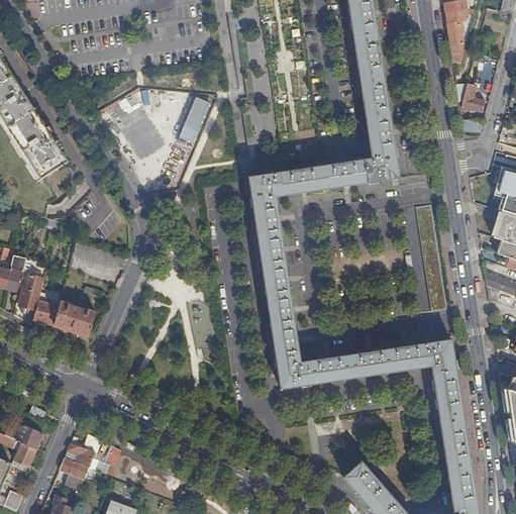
[(280,388),(431,365),(453,510),(457,509),(457,513),(406,513),(360,460),(342,477),(355,491),(358,495),(376,513),(477,513),(474,487),(475,487),(474,485),(474,482),(473,482),(467,444),(468,444),(468,441),(467,439),(466,439),(458,393),(459,393),(458,390),(458,388),(457,388),(450,338),(300,362),(275,195),(398,177),(391,130),(385,93),(379,52),(373,11),(371,0),(347,0),(353,37),(355,37),(356,47),(354,48),(357,67),(359,67),(363,88),(360,89),(364,108),(366,107),(368,119),(366,119),(372,158),(248,176),(280,388)]
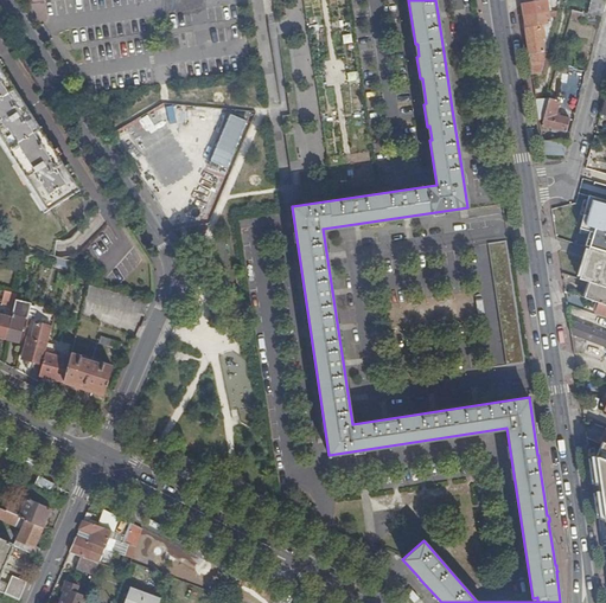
[(523,15),(549,12),(547,0),(521,4),(523,15)]
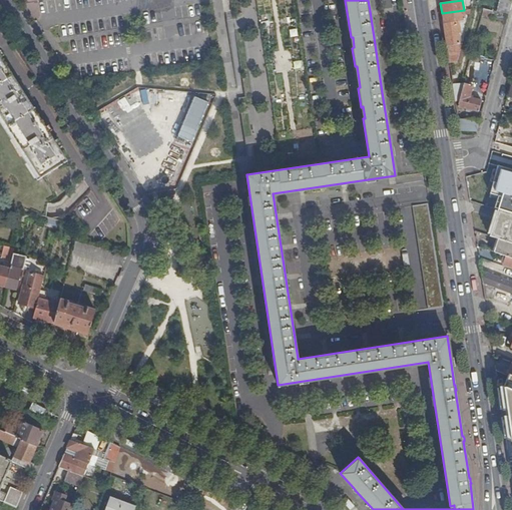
[(509,13),(511,2),(499,0),(497,10),(509,13)]
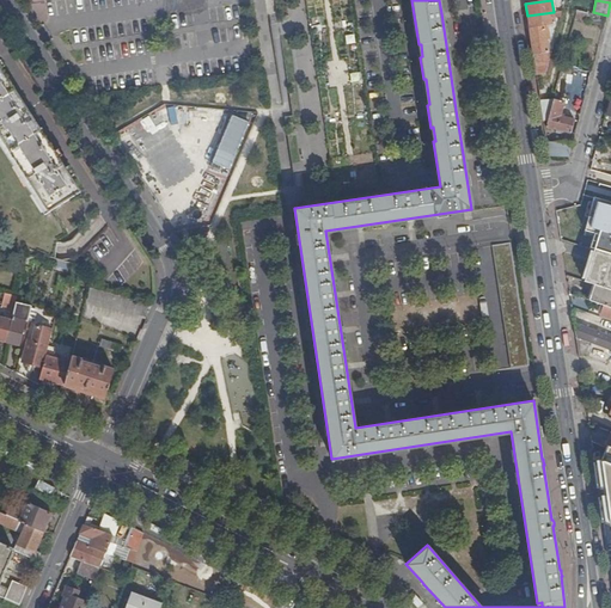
[(588,12),(578,10),(575,17),(587,19),(588,13),(588,12)]
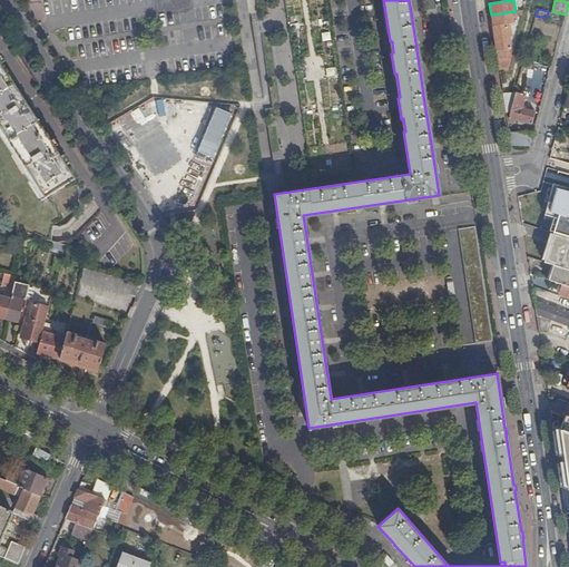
[(517,21),(516,11),(491,15),(499,69),(509,68),(513,50),(510,49),(507,27),(503,27),(502,22),(517,21)]
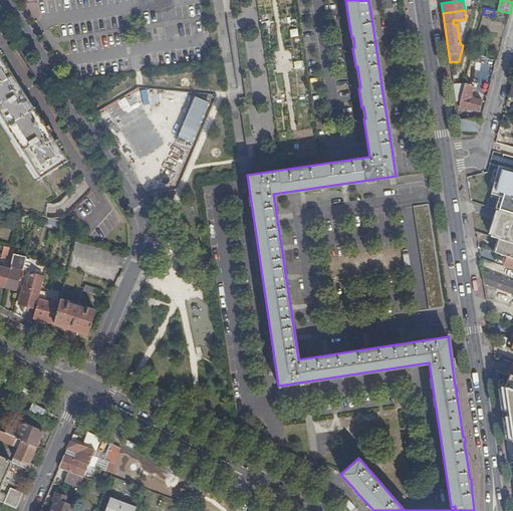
[(0,113),(40,177),(67,160),(29,99),(0,54),(0,113)]
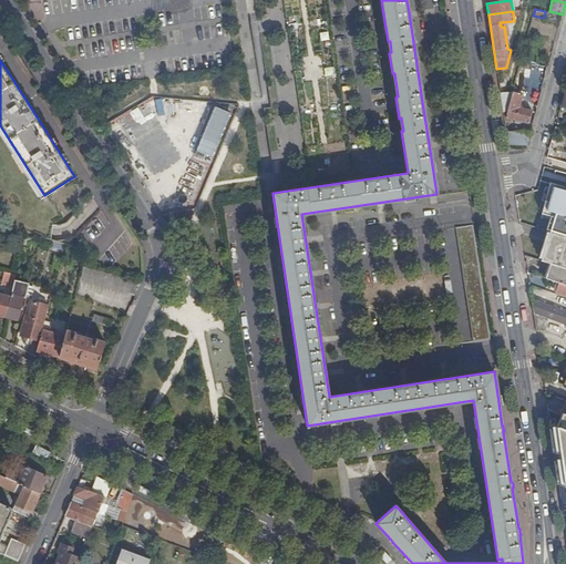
[(501,93),(503,112),(507,112),(513,91),(501,93)]
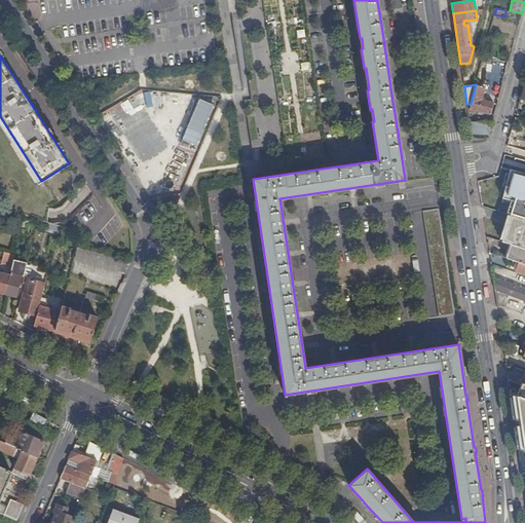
[(476,84),(471,104),(470,108),(491,113),(493,102),(482,99),(485,86),(476,84)]
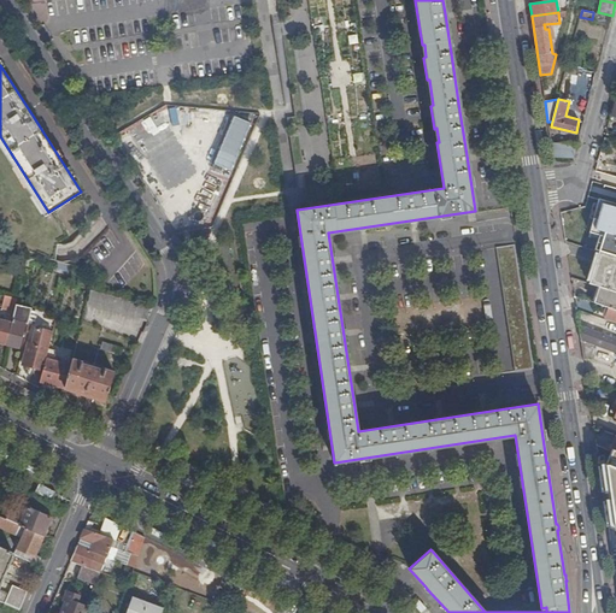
[(574,157),(579,142),(551,142),(553,157),(574,157)]
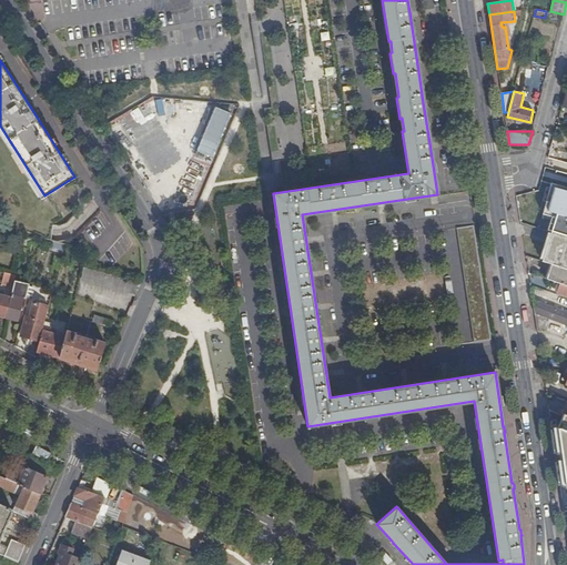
[(566,185),(549,181),(540,210),(556,214),(552,230),(566,234),(566,185)]
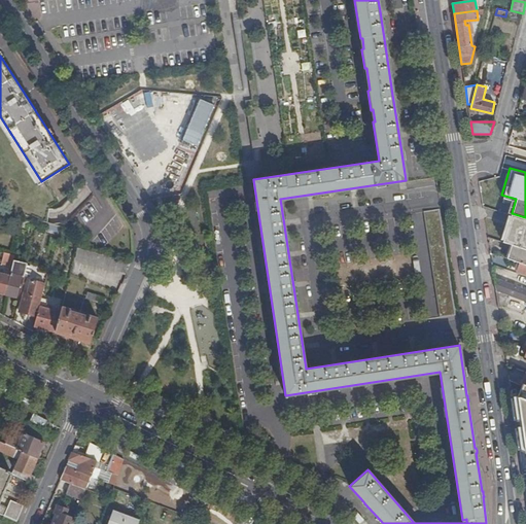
[(503,241),(512,244),(525,248),(525,217),(512,213),(503,241)]
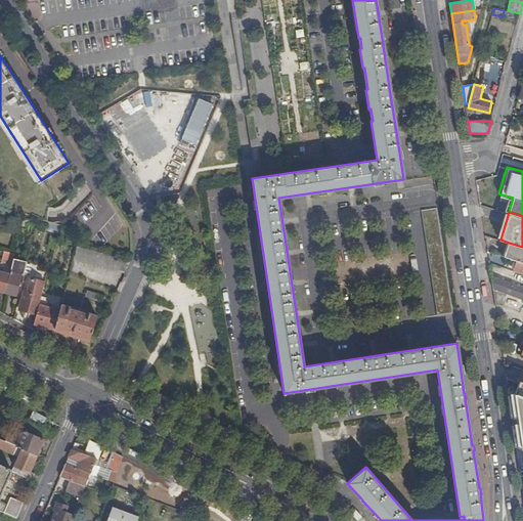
[(505,256),(517,260),(522,262),(522,247),(509,243),(505,256)]
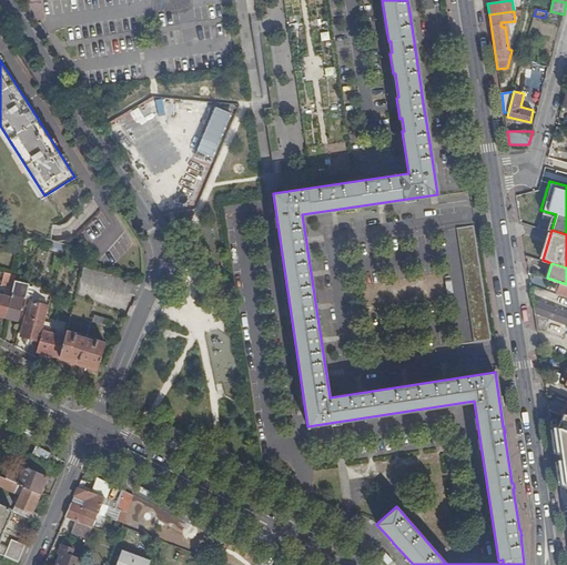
[(131,293),(134,279),(83,266),(80,280),(131,293)]
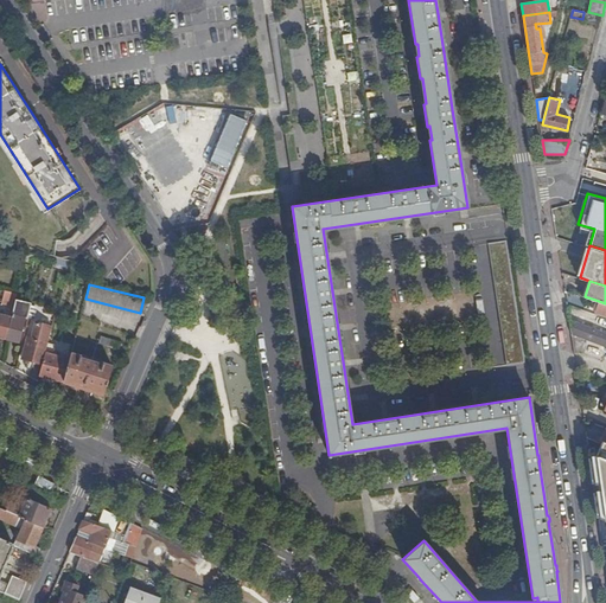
[(12,315),(7,337),(19,340),(25,316),(27,316),(31,302),(16,299),(12,315)]
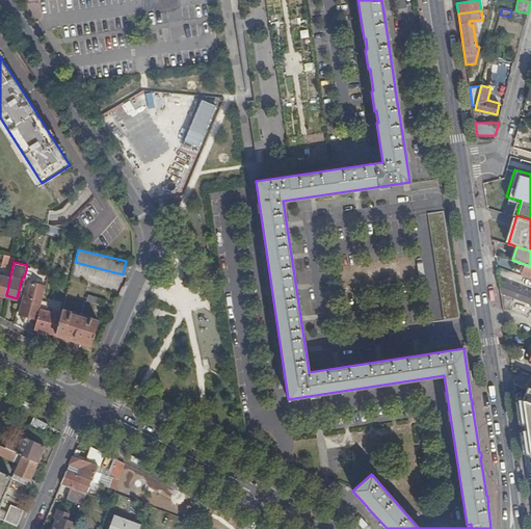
[(0,293),(6,295),(10,276),(0,273),(0,293)]
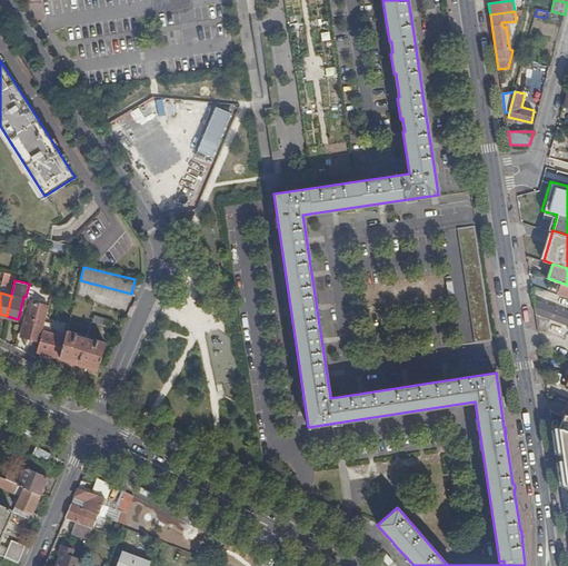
[(567,310),(534,298),(536,313),(567,324),(567,310)]
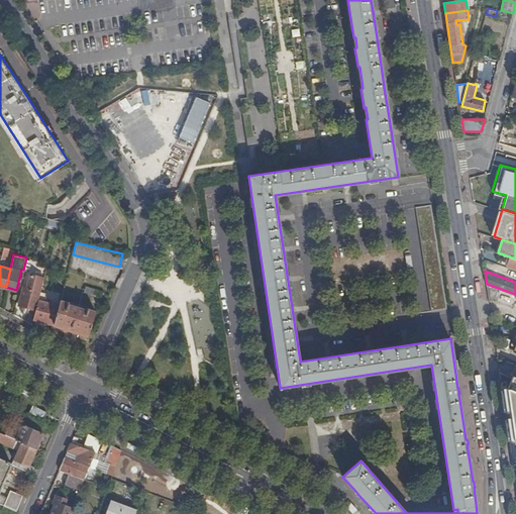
[(36,308),(40,291),(44,277),(31,274),(28,287),(24,285),(19,304),(36,308)]
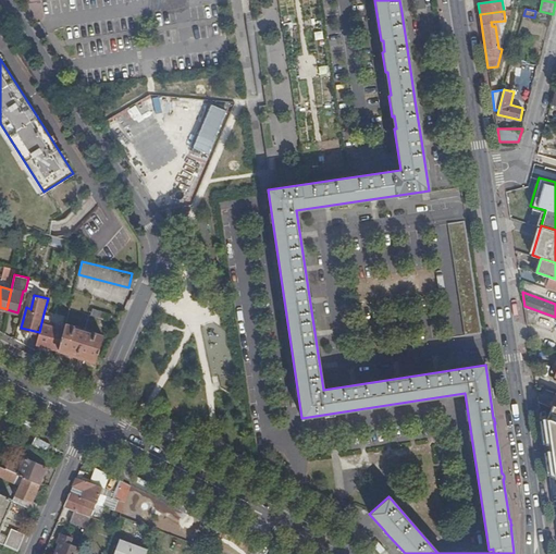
[(109,320),(111,314),(97,308),(95,315),(109,320)]
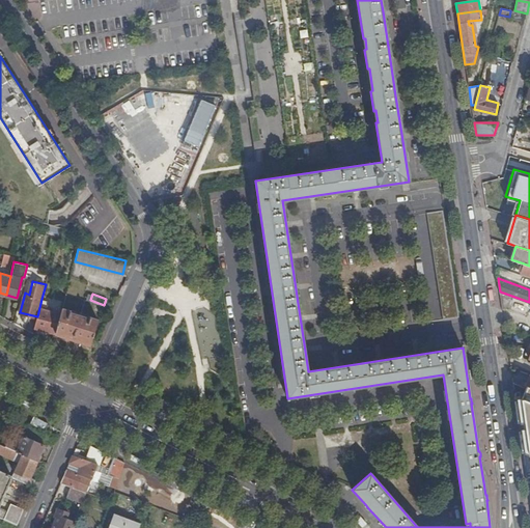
[(34,327),(56,332),(61,313),(43,308),(44,306),(47,306),(49,300),(42,299),(37,316),(34,327)]
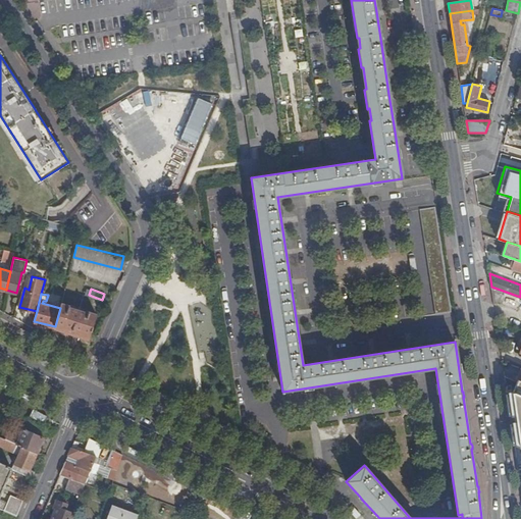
[(60,308),(55,326),(89,339),(93,326),(97,314),(88,312),(87,313),(69,308),(69,306),(61,303),(60,308)]
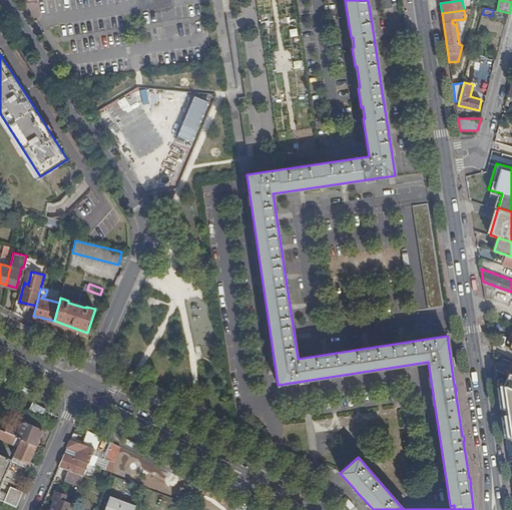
[(511,387),(504,384),(497,383),(506,438),(511,440),(511,387)]
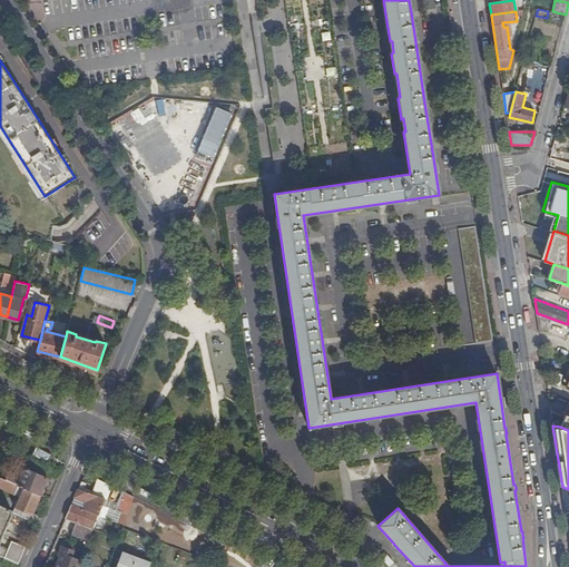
[(50,468),(28,458),(27,461),(28,462),(21,478),(9,472),(6,480),(19,486),(40,496),(47,479),(46,478),(50,468)]
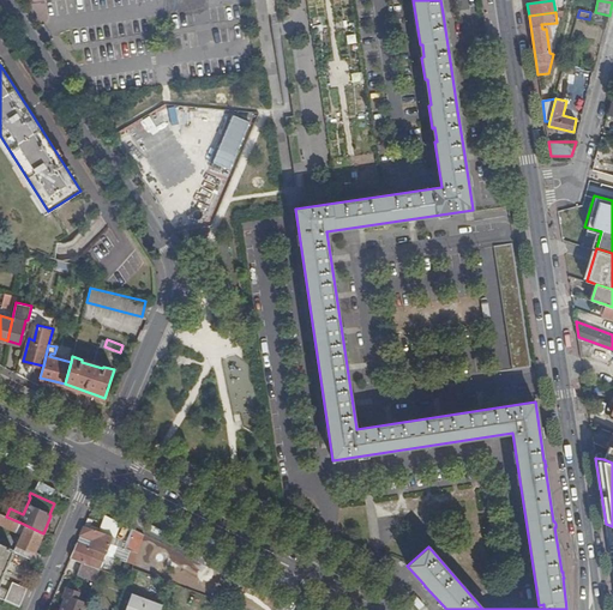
[(6,517),(0,513),(0,523),(18,532),(13,548),(29,555),(37,559),(40,551),(36,550),(43,533),(20,523),(6,517)]
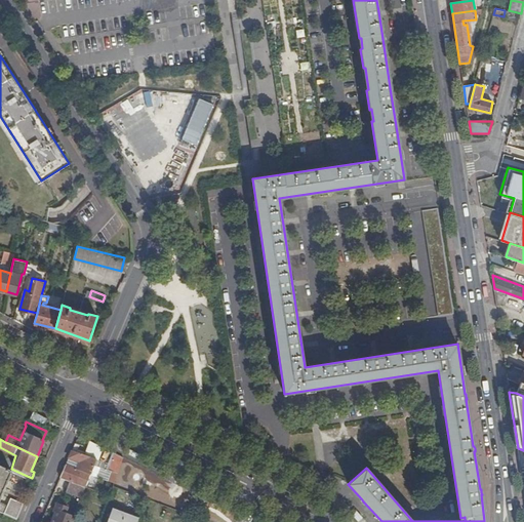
[(85,486),(86,487),(95,464),(94,464),(96,458),(71,449),(68,457),(80,462),(79,464),(82,465),(81,470),(65,464),(59,476),(71,481),(85,486)]
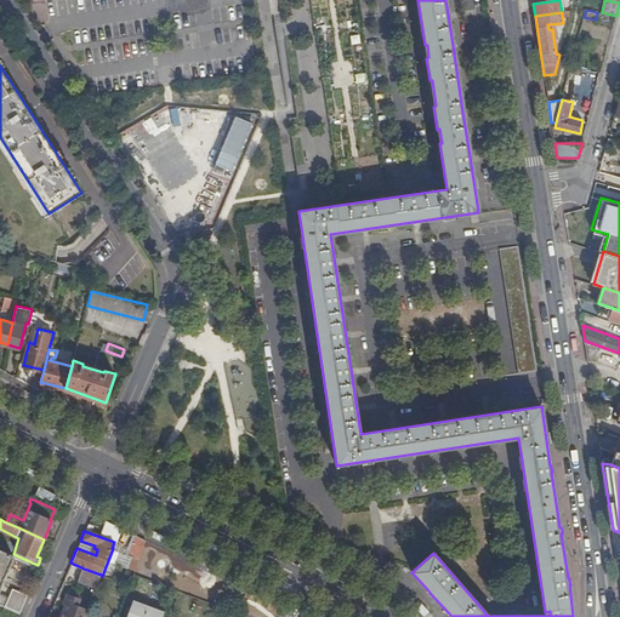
[(13,554),(0,548),(0,601),(18,611),(26,592),(11,586),(7,594),(0,590),(0,588),(10,569),(23,575),(29,561),(13,554)]
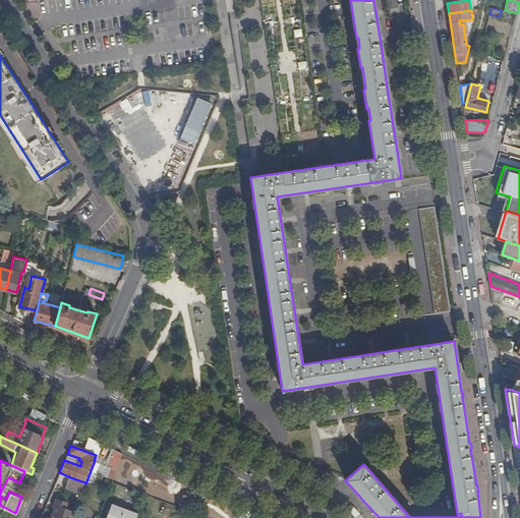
[(81,494),(84,482),(70,477),(66,487),(81,494)]
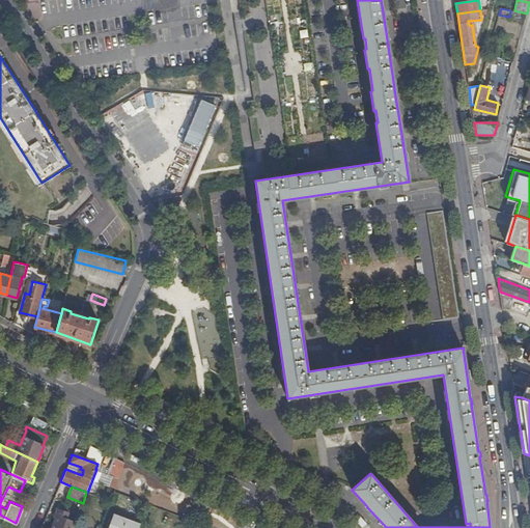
[(73,527),(76,522),(65,518),(67,511),(59,508),(50,527),(73,527)]
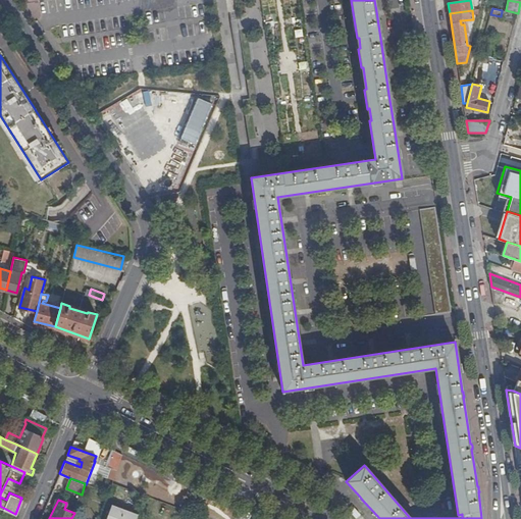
[(136,518),(138,514),(112,505),(106,518),(136,518)]
